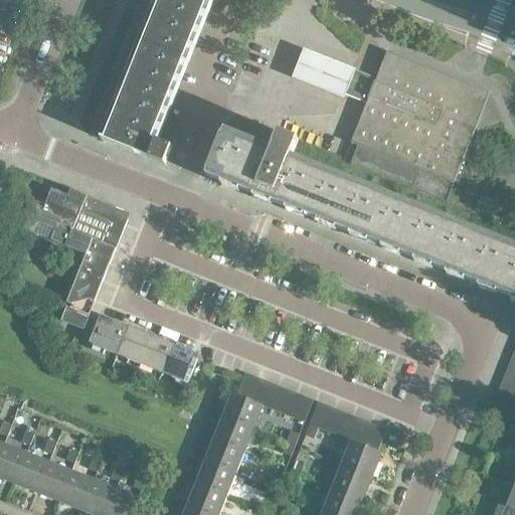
[(102,139),(101,140),(165,165),(172,148),(157,142),(213,0),(154,0),(100,139),(102,139)]
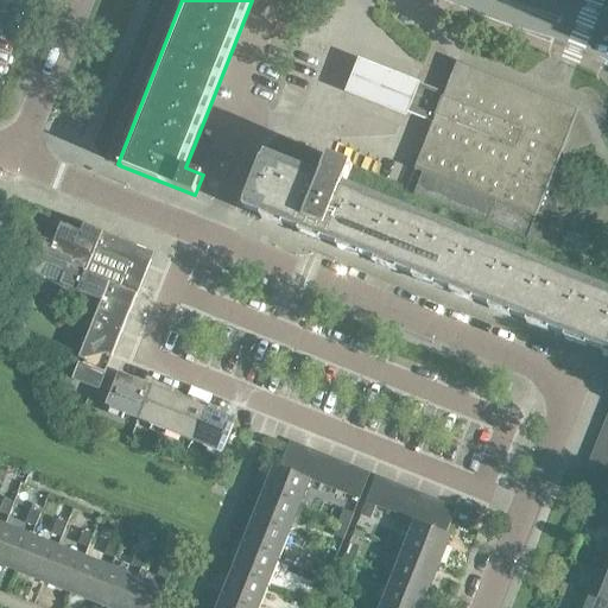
[(419,80),(359,56),(344,89),(406,114),(419,80)]
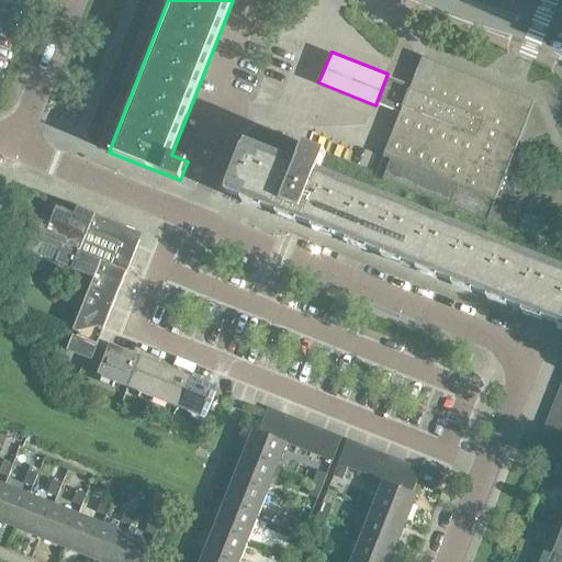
[(402,108),(383,157),(390,160),(382,180),(448,206),(486,222),(517,234),(520,225),(509,164),(535,102),(509,91),(423,57),(411,86),(386,76),(378,99),(402,108)]
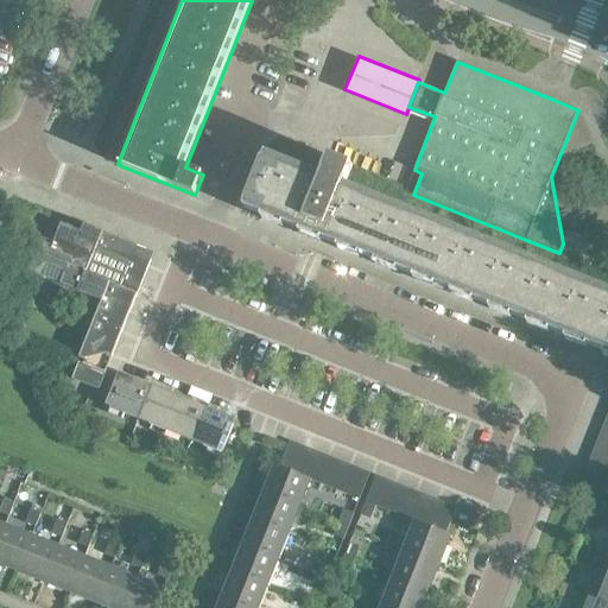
[(607,290),(454,229),(343,185),(352,166),(329,157),(323,173),(322,177),(266,154),(264,160),(263,160),(245,204),(246,206),(245,209),(263,216),(261,219),(283,227),(284,225),(301,232),(299,234),(321,242),(322,240),(339,247),(337,249),(360,259),(361,255),(377,263),(375,265),(397,273),(398,271),(415,278),(413,280),(435,289),(436,286),(453,293),(451,296),(473,304),(474,301),(491,308),(489,310),(511,318),(512,316),(529,323),(529,325),(549,334),(550,331),(567,339),(567,341),(588,349),(589,346),(597,349),(607,353),(607,354),(607,356),(607,290)]
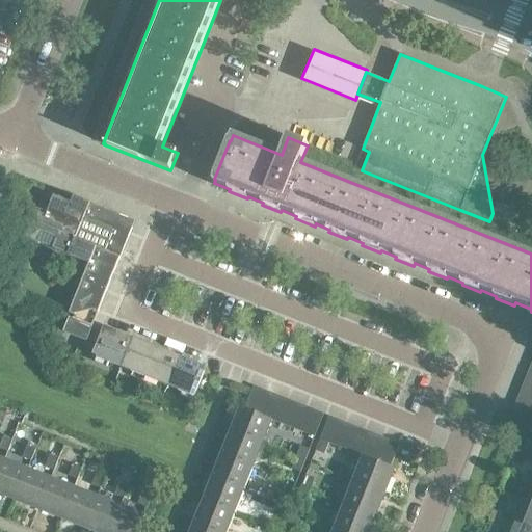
[(73,315),(72,318),(92,326),(98,312),(131,228),(125,225),(128,219),(73,197),(71,204),(53,196),(47,213),(36,209),(25,238),(38,243),(88,263),(69,313),(73,315)]
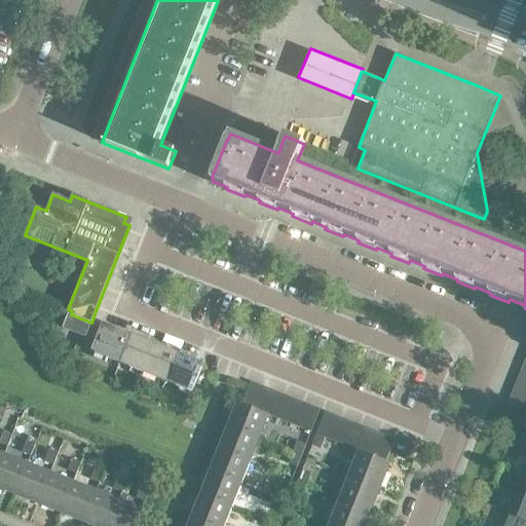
[(85,337),(91,323),(71,314),(69,313),(63,329),(85,337)]
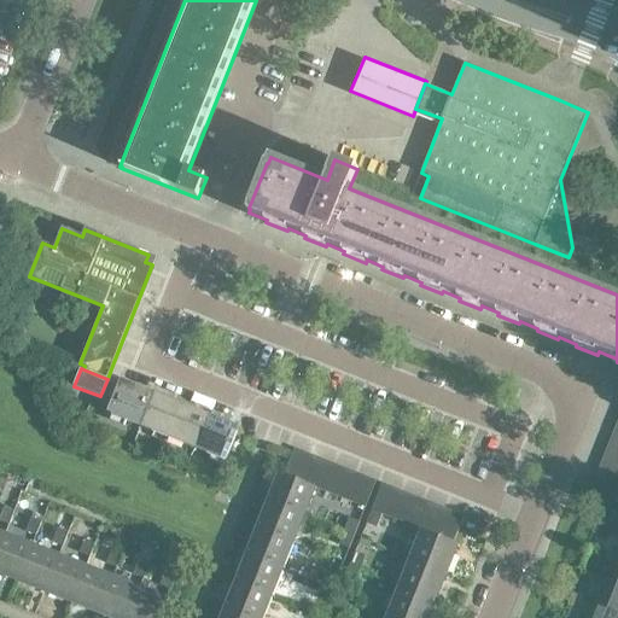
[(141,427),(152,397),(153,392),(120,379),(111,401),(108,412),(111,414),(111,415),(112,415),(110,420),(124,426),(127,421),(141,427)]
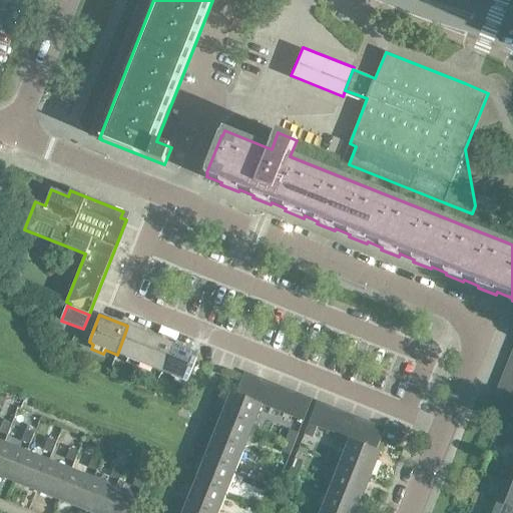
[(138,368),(149,340),(151,336),(127,326),(126,330),(117,355),(128,359),(126,364),(138,368)]
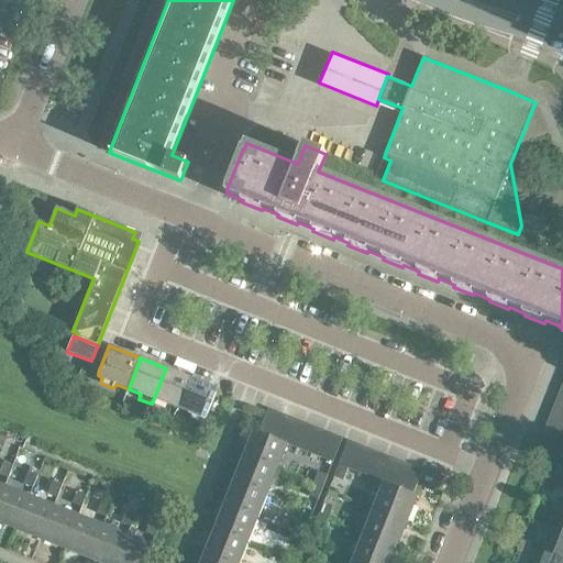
[(180,409),(190,383),(191,378),(166,368),(164,373),(152,404),(165,409),(167,405),(180,409)]
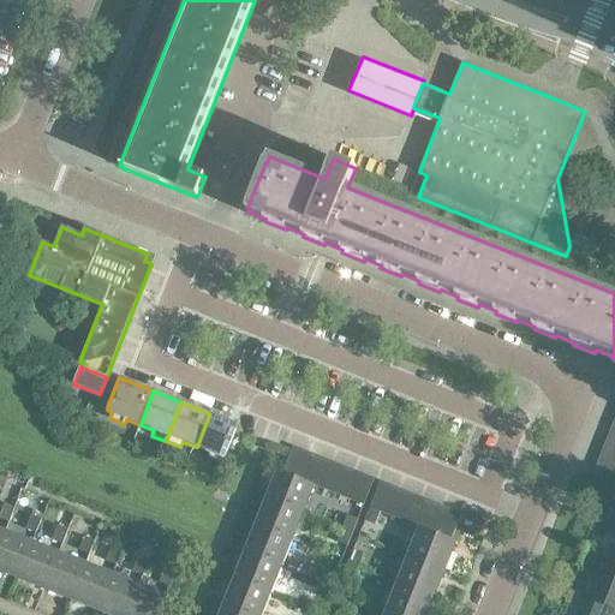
[(209,413),(208,418),(197,447),(209,453),(208,458),(222,464),(225,459),(232,440),(237,430),(234,429),(236,424),(209,413)]
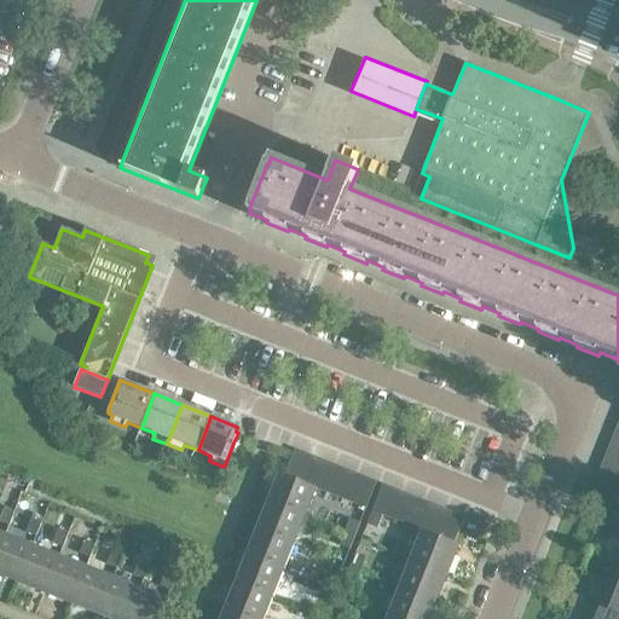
[(618,462),(618,447),(611,445),(605,457),(618,462)]
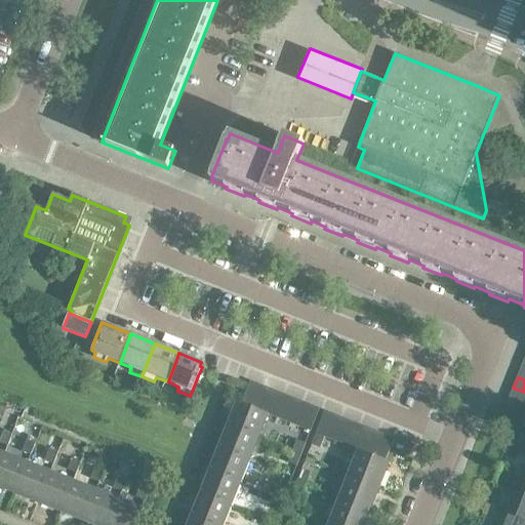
[(252,409),(261,386),(250,381),(241,404),(252,409)]
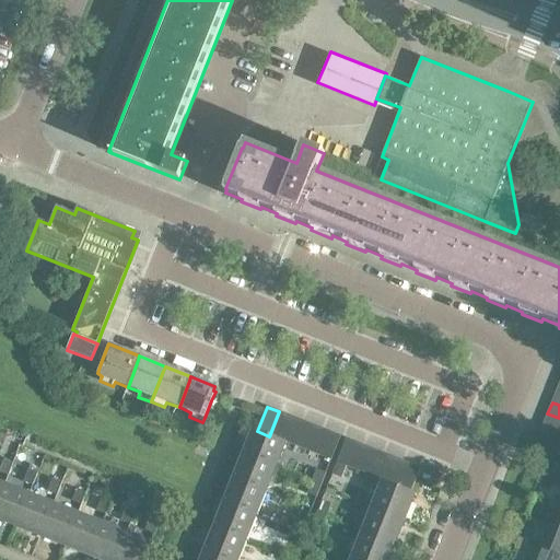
[(281,441),(291,417),(279,411),(269,436),(281,441)]
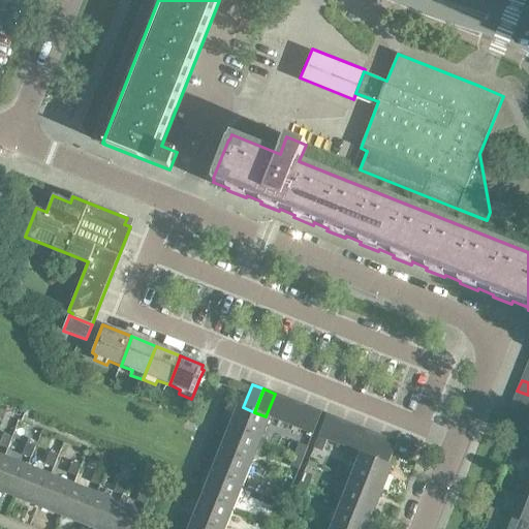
[(528,409),(528,395),(517,391),(511,403),(528,409)]
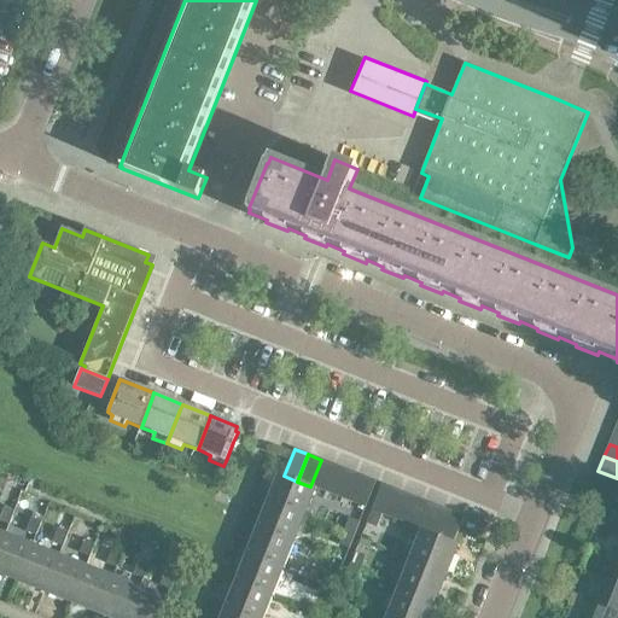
[(324,493),(334,465),(321,460),(310,487),(315,488),(324,493)]
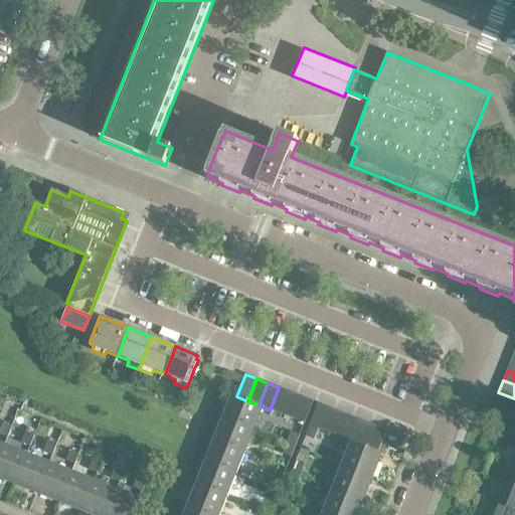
[(281,414),(290,391),(279,387),(270,410),(281,414)]
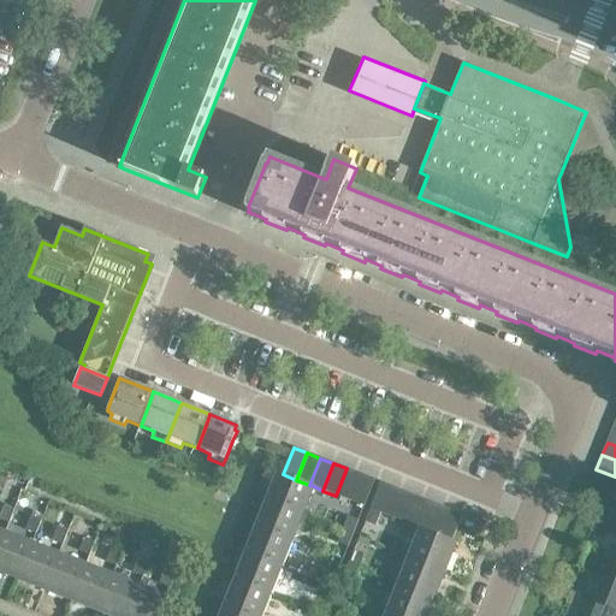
[(350,501),(361,474),(347,468),(336,496),(350,501)]
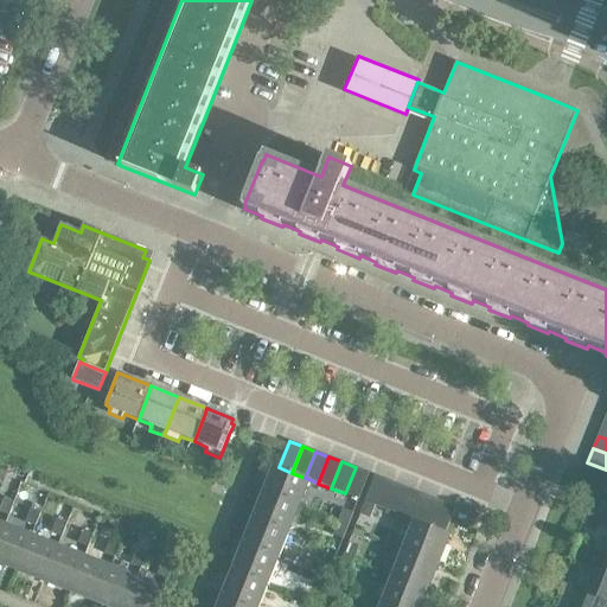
[(299,505),(310,479),(305,478),(292,473),(279,467),(274,465),(263,491),(299,505)]
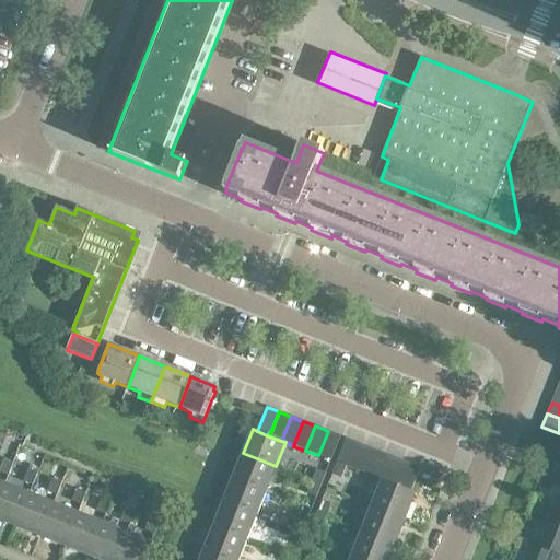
[(340,435),(328,431),(318,455),(330,461),(340,435)]
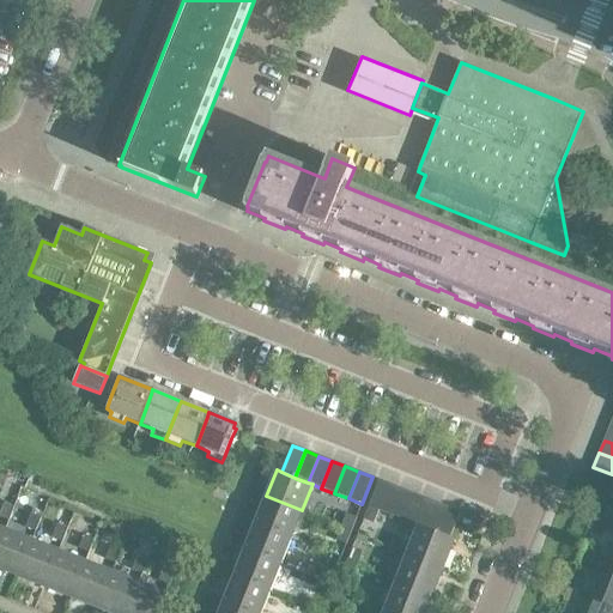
[(382,511),(393,485),(380,480),(369,507),(378,510),(382,511)]
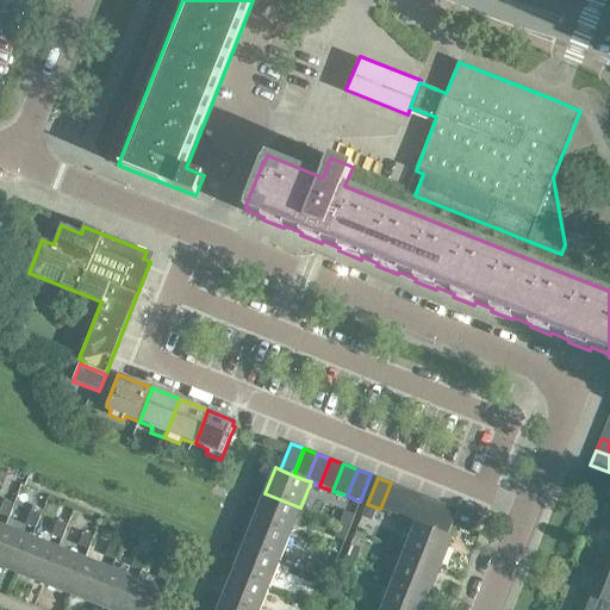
[(393,515),(404,489),(391,483),(380,509),(393,515)]
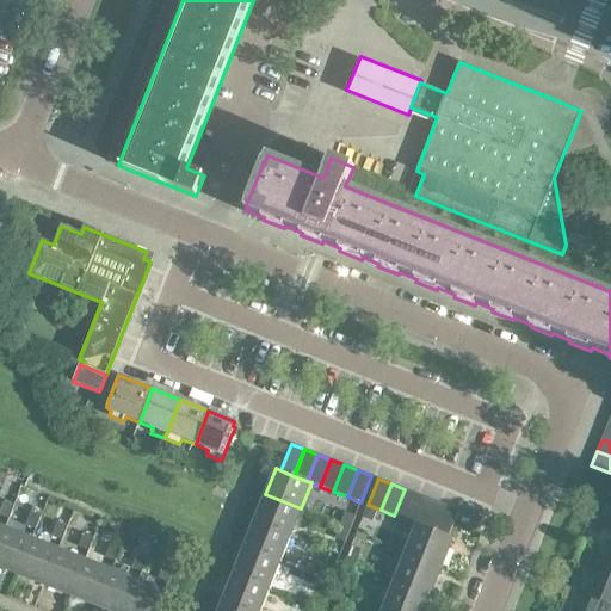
[(408,520),(418,494),(405,489),(394,516),(408,520)]
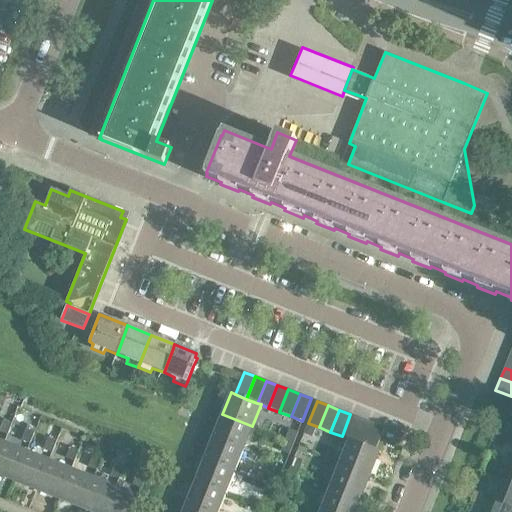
[(243,449),(252,426),(222,414),(213,437),(243,449)]
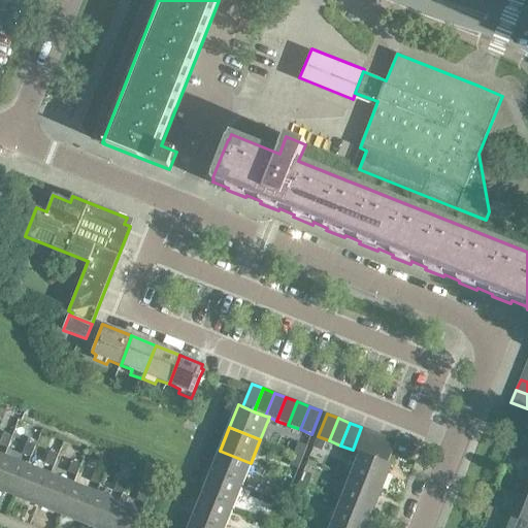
[(364,454),(372,432),(361,427),(353,450),(360,453),(364,454)]
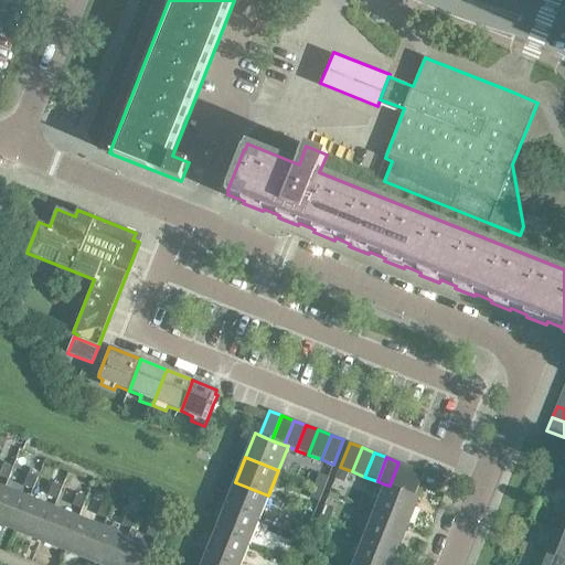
[(402,491),(412,467),(398,462),(390,486),(402,491)]
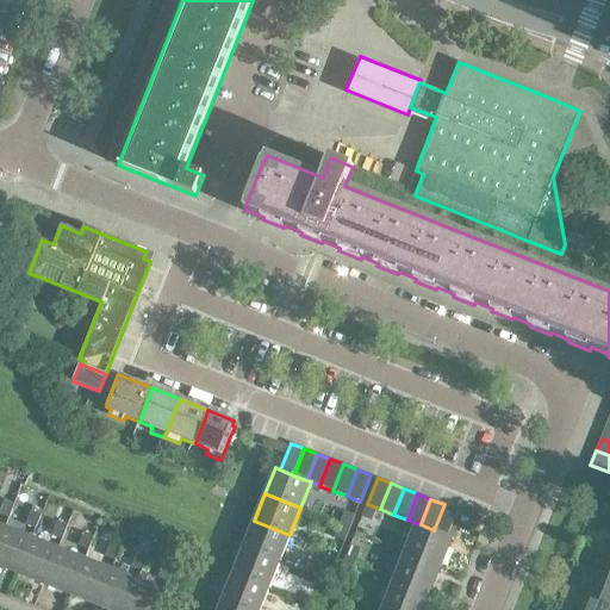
[(0,512),(10,517),(14,504),(4,500),(0,509),(0,512)]
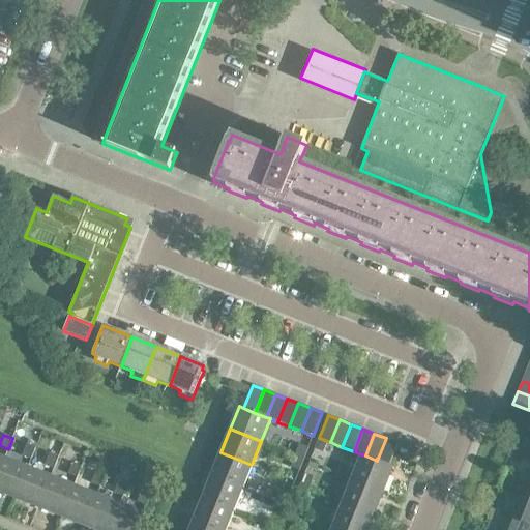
[(327,441),(319,438),(314,448),(322,452),(327,441)]
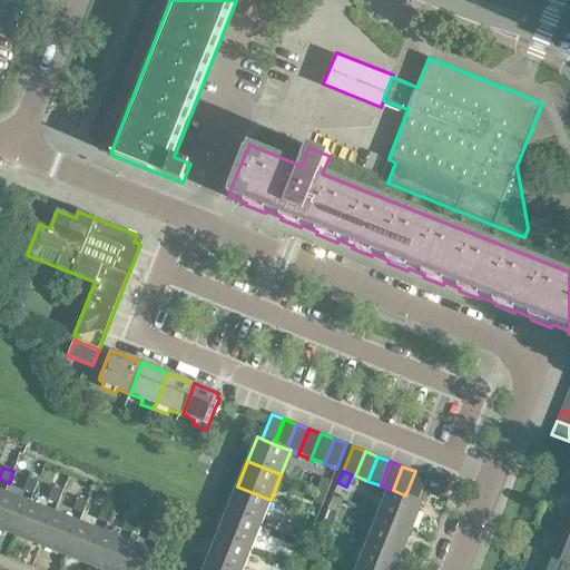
[(428,477),(415,471),(405,495),(418,500),(428,477)]
